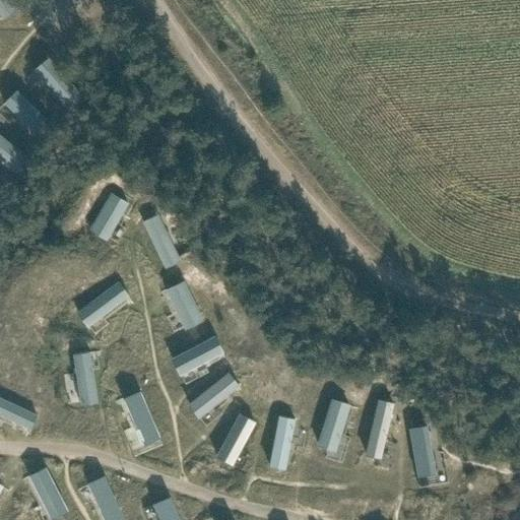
[(10,0),(0,0),(0,15),(3,19),(17,9),(10,0)]
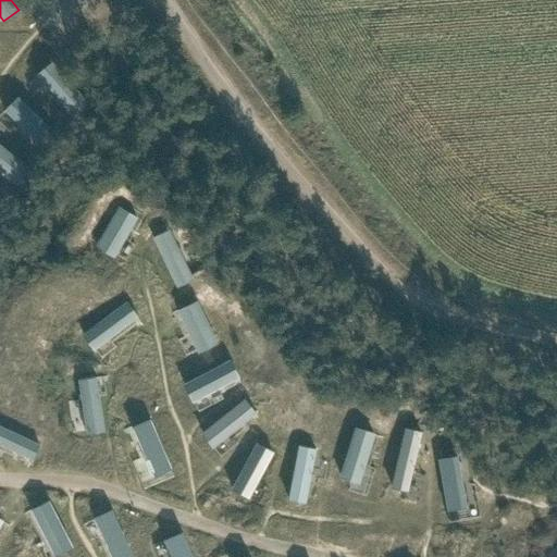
[(51,61),(36,74),(72,115),(87,102),(51,61)]
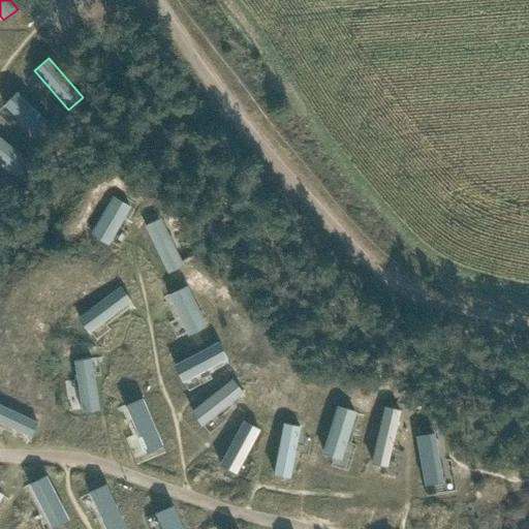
[(16,91),(3,104),(39,139),(53,126),(16,91)]
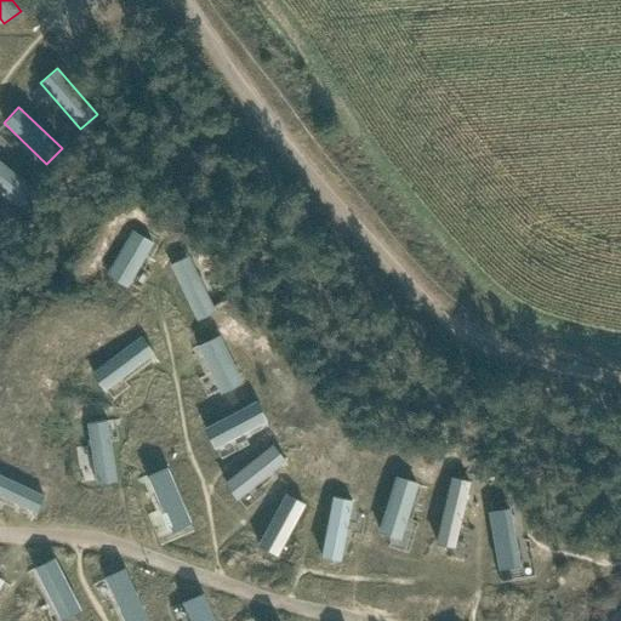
[(0,160),(0,189),(22,208),(36,189),(0,160)]
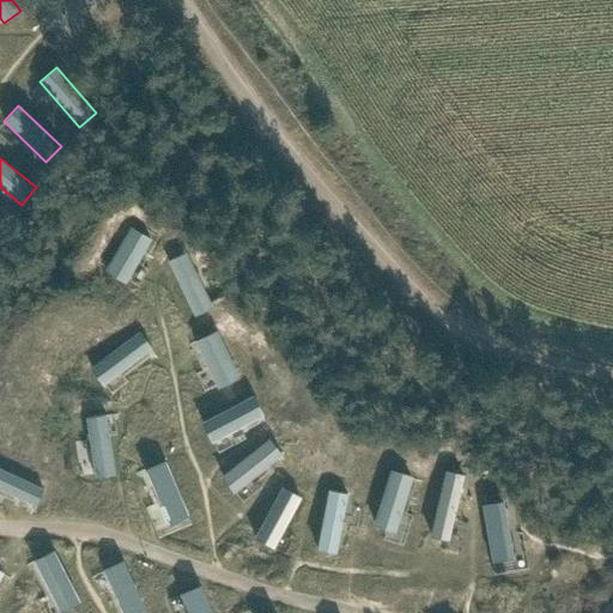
[(152,240),(131,226),(103,272),(126,284),(152,240)]
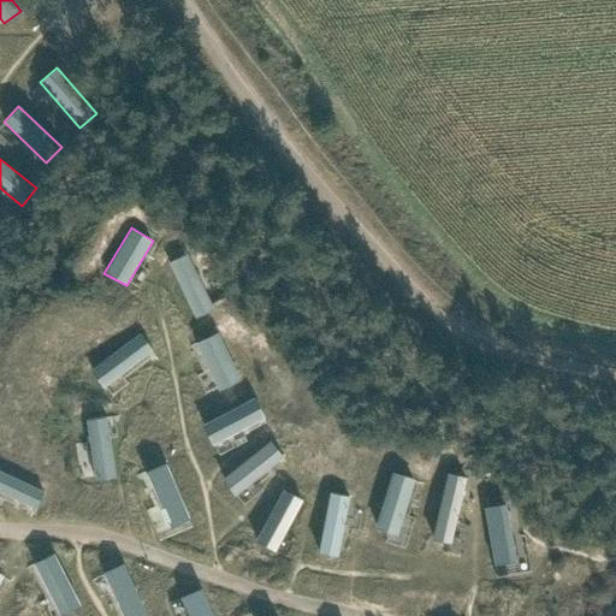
[(188,254),(167,262),(195,318),(214,309),(188,254)]
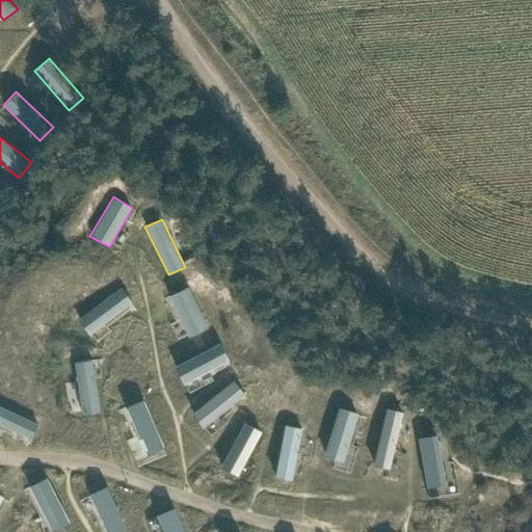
[(189,287),(168,296),(189,338),(208,328),(189,287)]
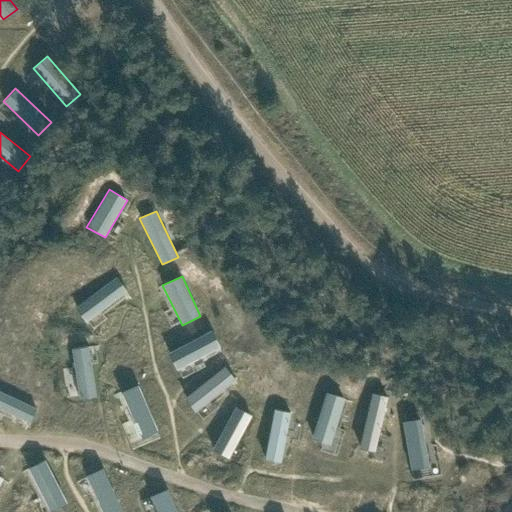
[(116,277),(75,307),(85,322),(126,292),(116,277)]
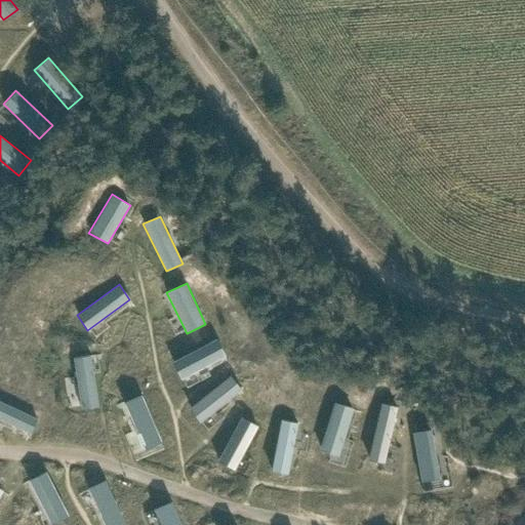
[(216,339),(173,362),(182,379),(226,357),(216,339)]
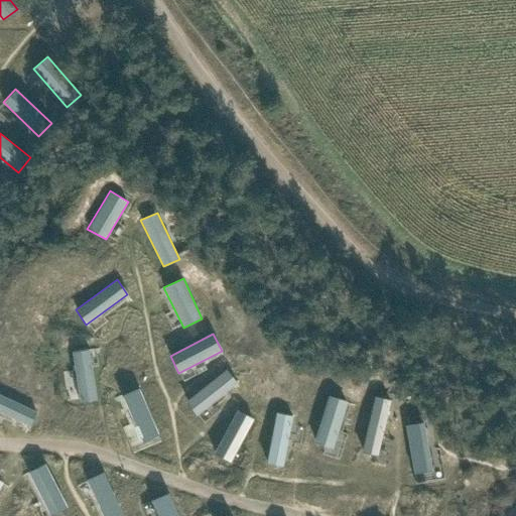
[(89,350),(72,352),(80,404),(97,401),(89,350)]
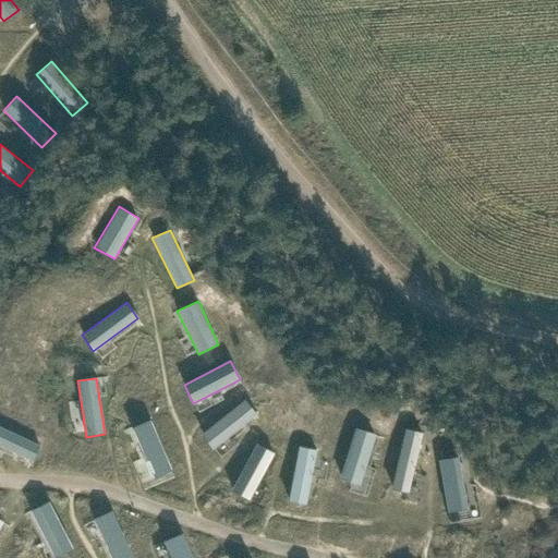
[(256,414),(245,400),(202,434),(213,449),(256,414)]
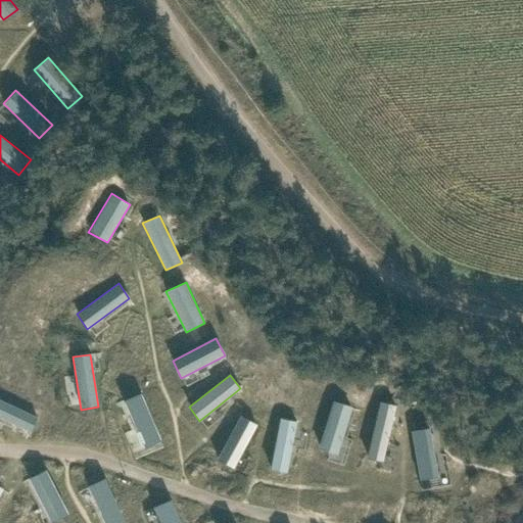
[(141,394),(124,401),(143,448),(161,441),(141,394)]
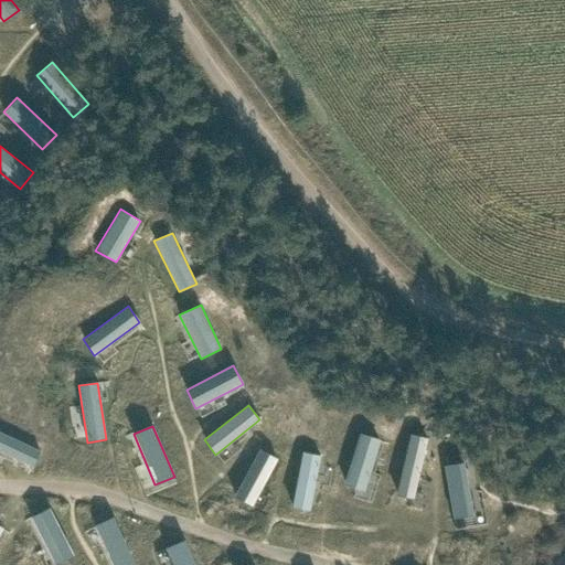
[(0,432),(0,451),(33,468),(41,451),(0,432)]
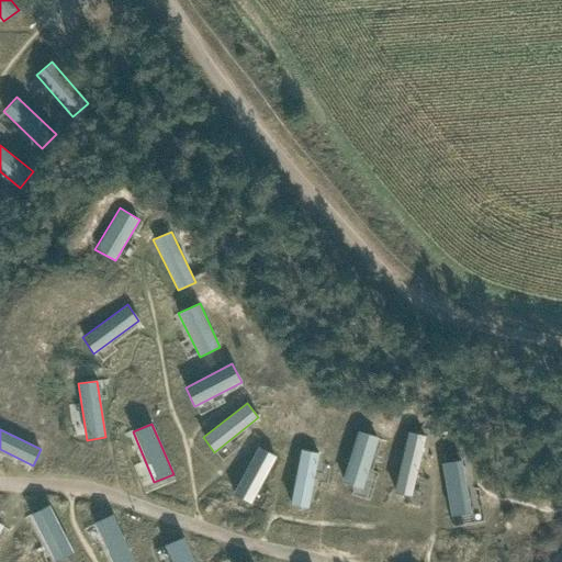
[(379,438),(358,431),(341,483),(362,489),(379,438)]
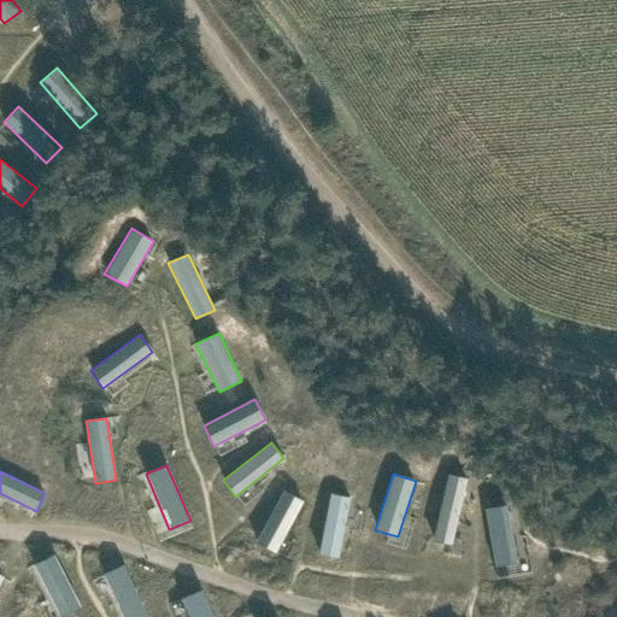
[(468,479),(448,475),(434,541),(452,545),(468,479)]
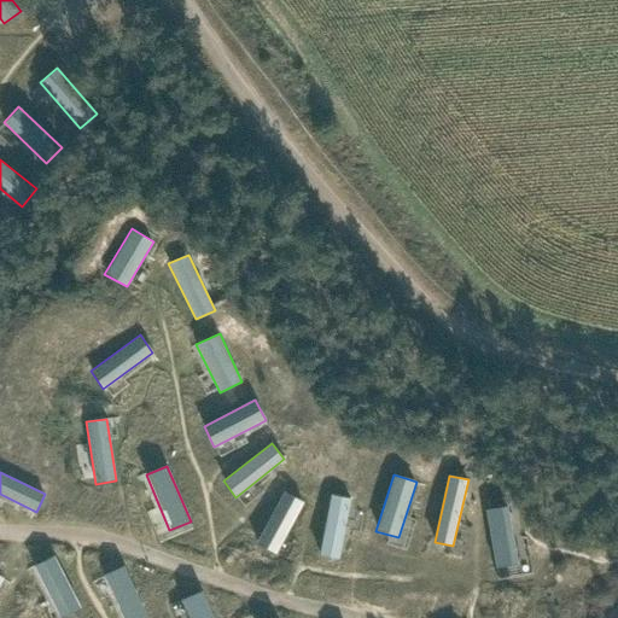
[(285,491),(256,543),(275,554),(303,501),(285,491)]
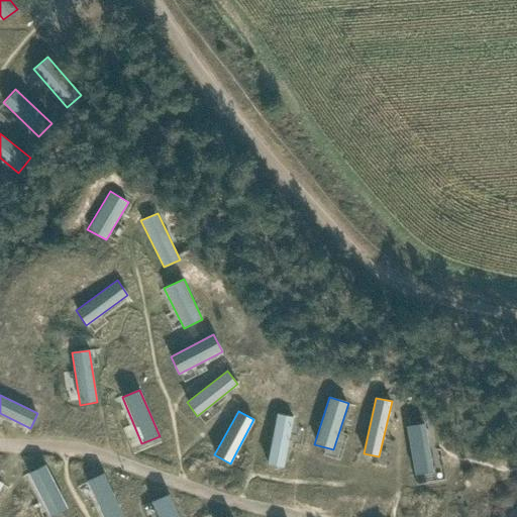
[(293,417),(277,415),(267,464),(284,468),(293,417)]
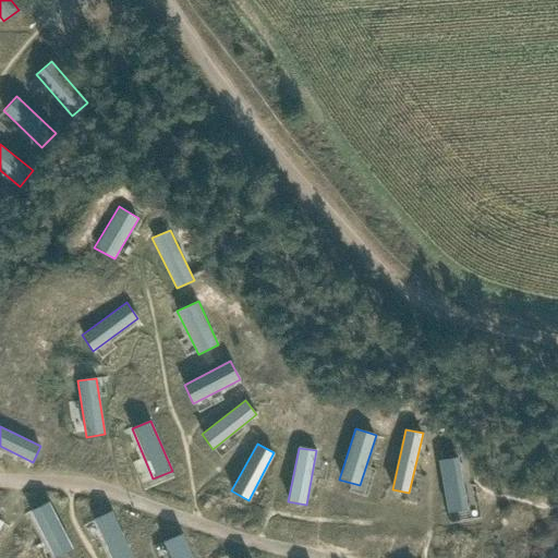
[(459,457),(439,460),(449,513),(469,510),(459,457)]
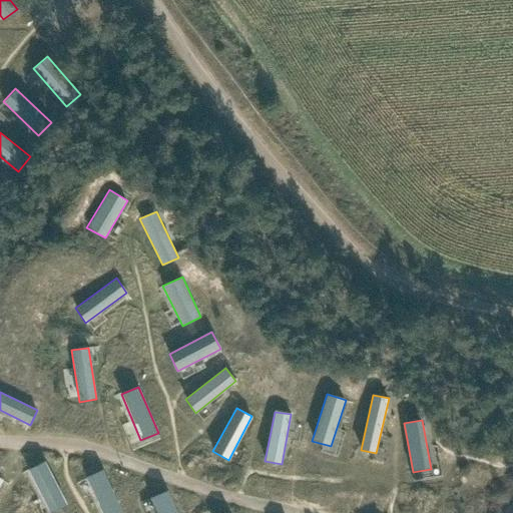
[(44,462),(27,470),(49,512),(66,505),(44,462)]
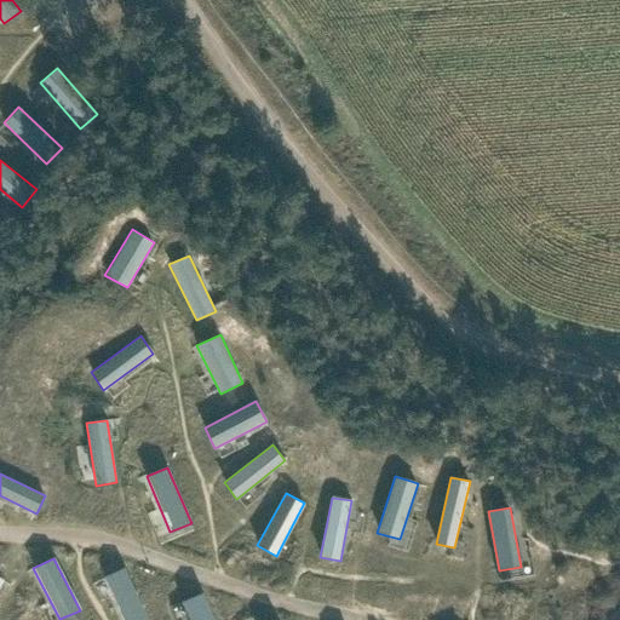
[(149,619),(124,567),(103,577),(124,619),(149,619)]
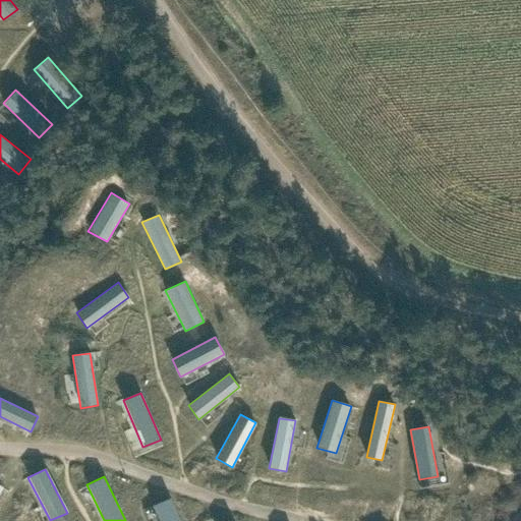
[(179,520),(170,499),(153,505),(159,520),(179,520)]
